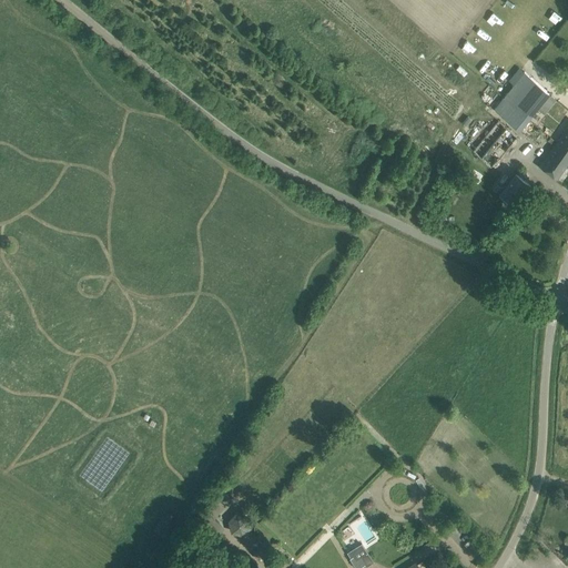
[(519,130),(549,93),(525,71),(495,109),(519,130)]
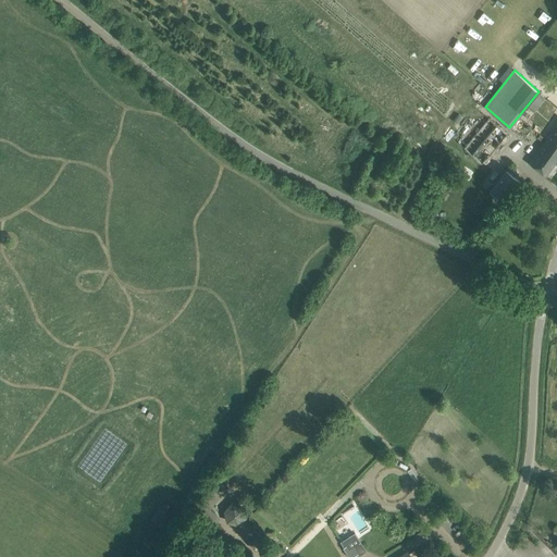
[(483,163),(508,133),(487,118),(467,143),(463,139),(459,145),(483,163)]
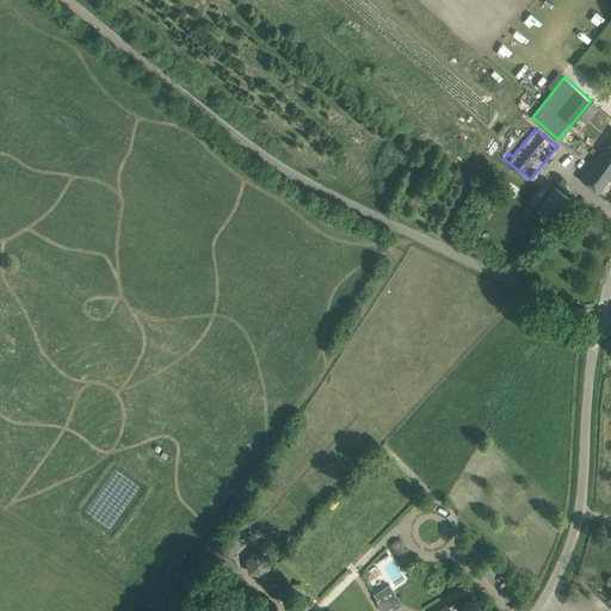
[(610,135),(597,156),(608,164),(610,160),(610,135)]
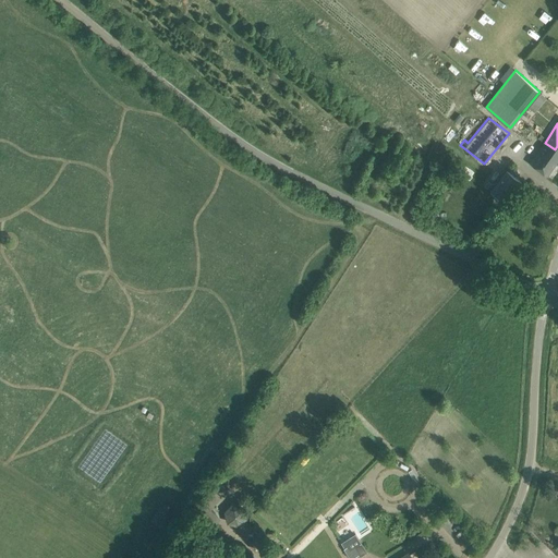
[(547,176),(557,159),(557,146),(555,149),(545,143),(531,164),(547,176)]
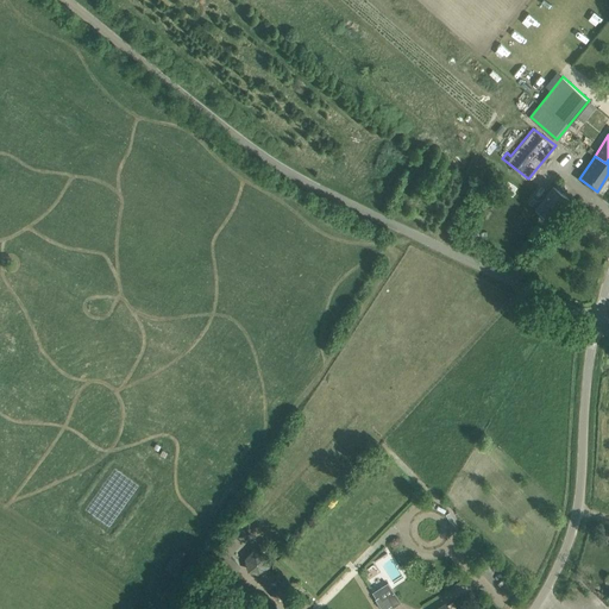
[(551,221),(570,199),(553,187),(535,209),(551,221)]
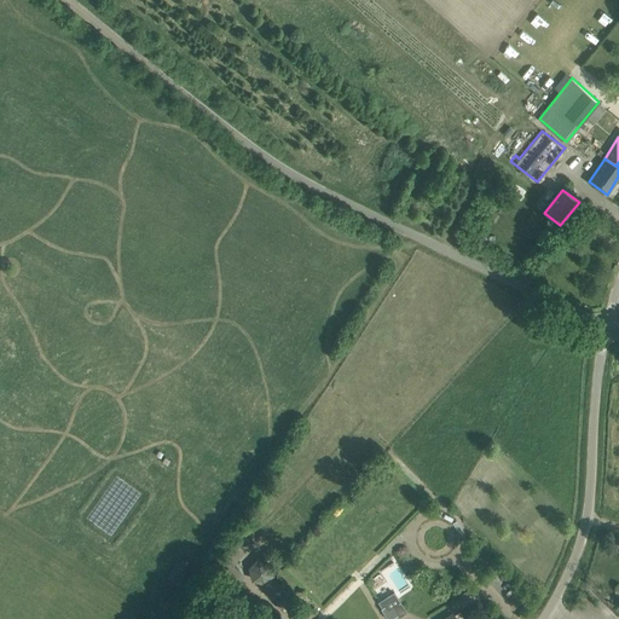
[(179,582),(187,568),(177,561),(168,576),(179,582)]
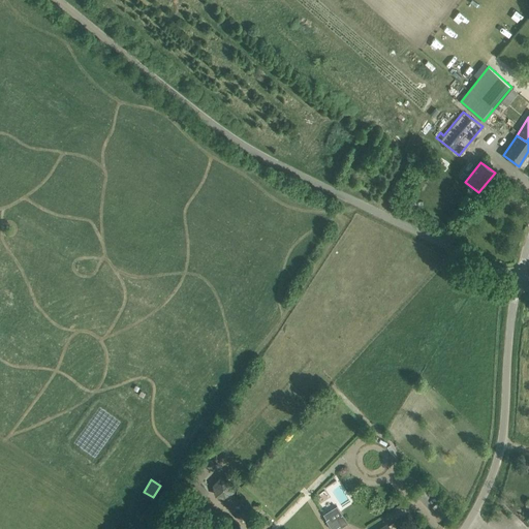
[(336,505),(323,515),(332,528),(334,528),(340,526),(341,528),(348,523),(336,505)]
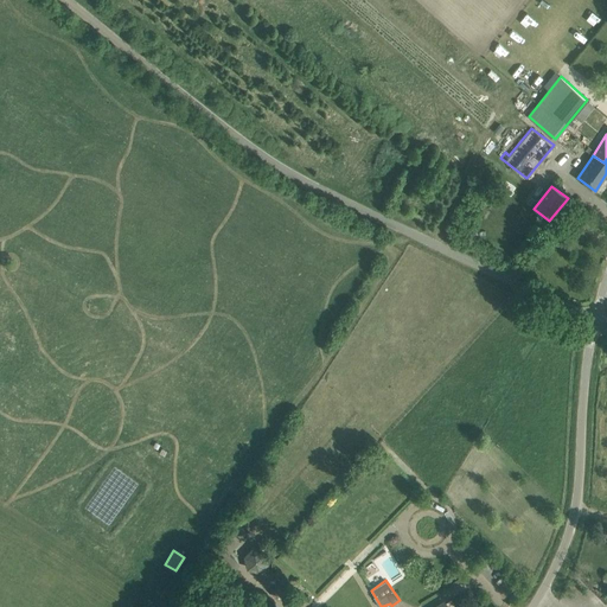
All buildings are outlined.
